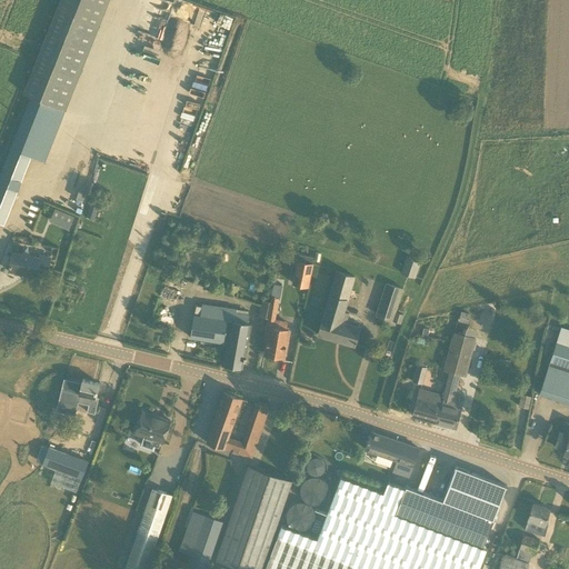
[(110,0),(66,0),(29,95),(35,97),(15,149),(31,156),(47,161),(110,0)]
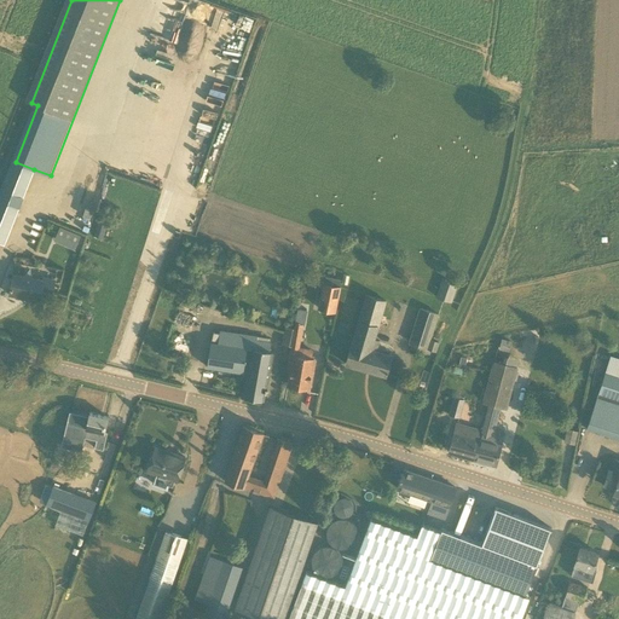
[(0,242),(5,244),(34,169),(16,162),(12,160),(0,189),(0,242)]
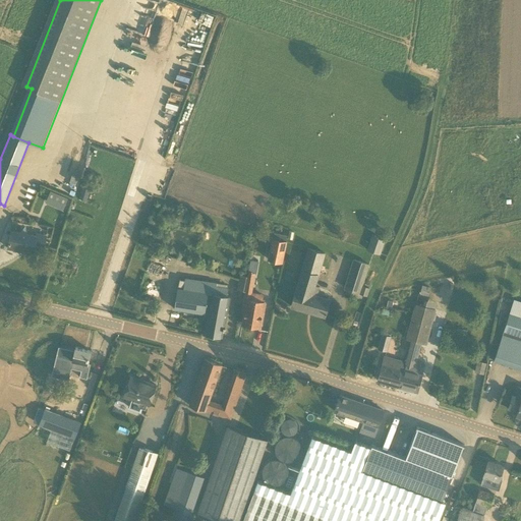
[(78,186),(76,195),(84,198),(87,189),(82,188),(82,187),(78,186)]
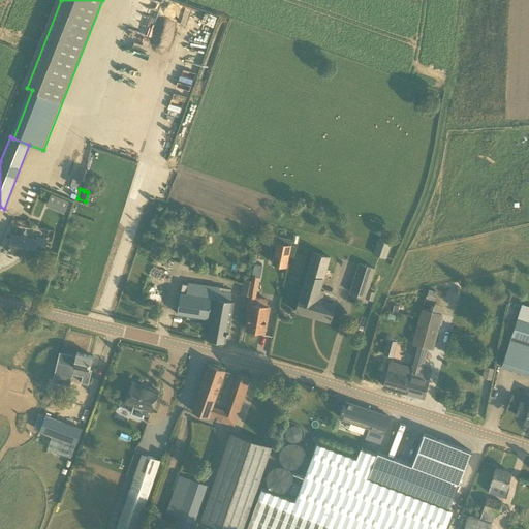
[(49,201),(65,209),(68,201),(52,194),(49,201)]
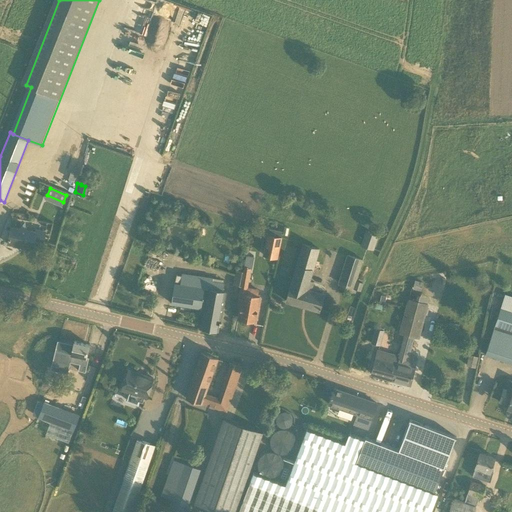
[(36,232),(12,226),(8,244),(32,249),(34,240),(43,242),(45,232),(36,230),(36,232)]
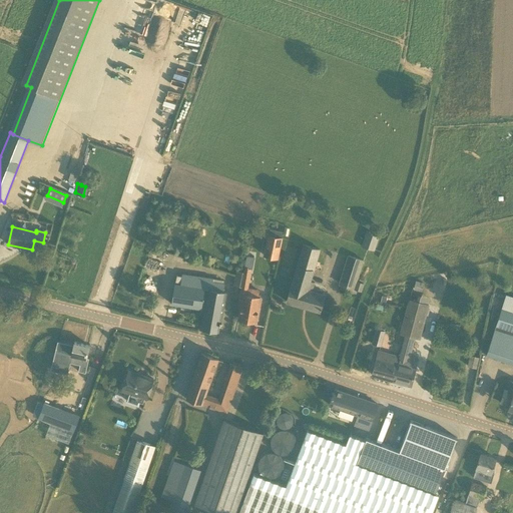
[(375,250),(379,236),(366,232),(361,245),(375,250)]
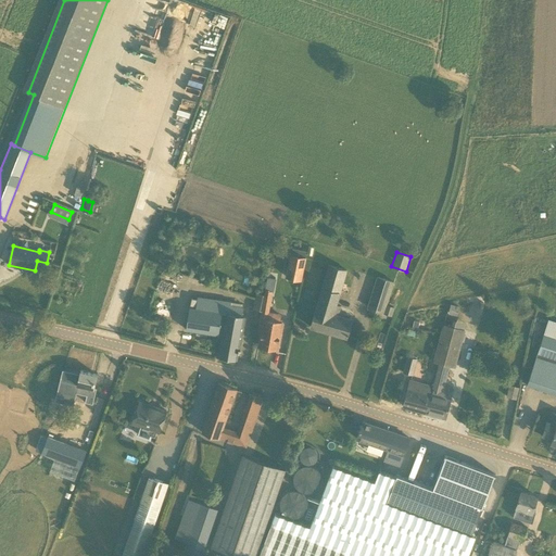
[(286,276),(300,279),(304,258),(290,255),(286,276)]
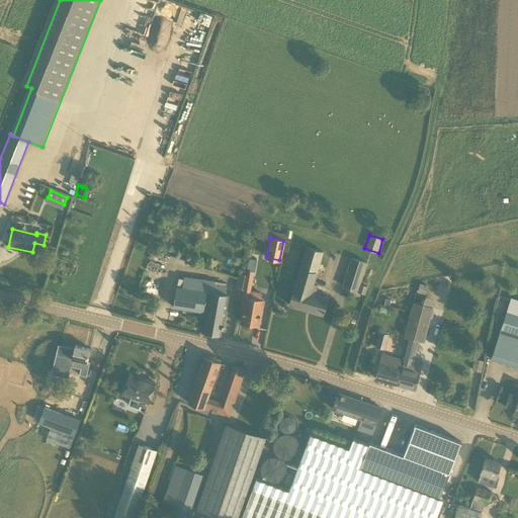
[(317,272),(318,268),(320,265),(324,251),(307,246),(300,268),(317,272)]
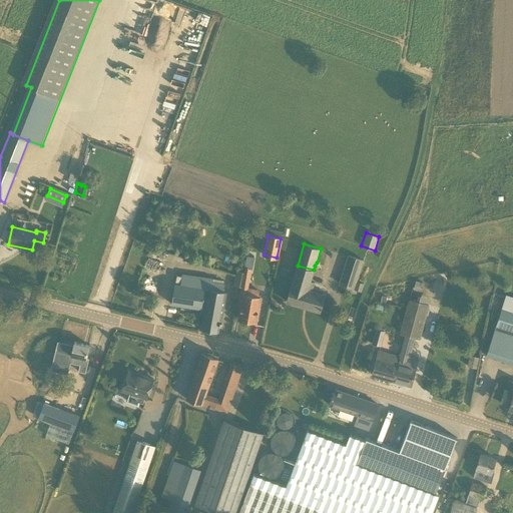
[(245,254),(244,266),(252,267),(253,255),(245,254)]
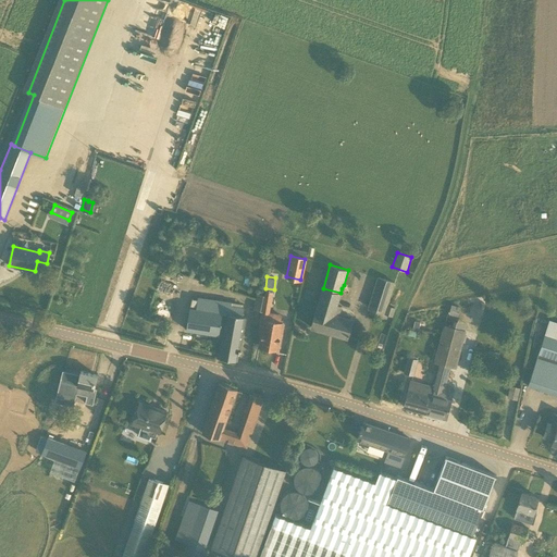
[(376,277),(369,308),(392,316),(395,305),(388,302),(395,283),(376,277)]
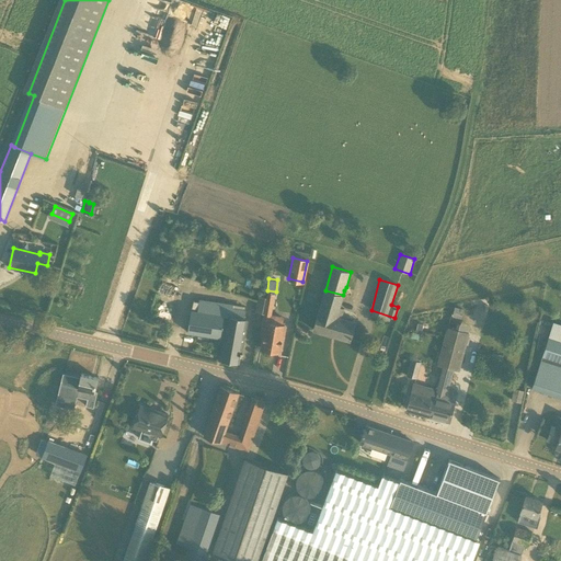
[(340,308),(343,295),(325,290),(313,330),(350,341),(355,322),(341,318),(344,309),(340,308)]
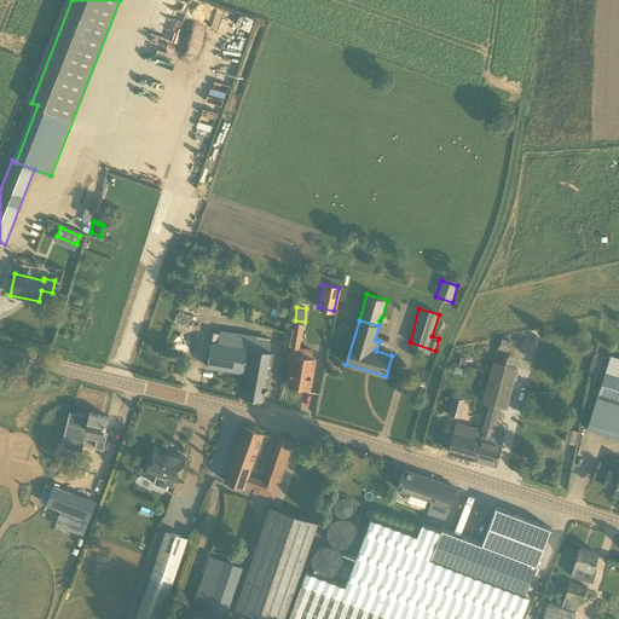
[(290,347),(288,363),(293,364),(289,385),(308,388),(314,359),(312,358),(313,351),(299,347),(300,343),(304,324),(295,323),(295,328),(291,346),(290,347)]
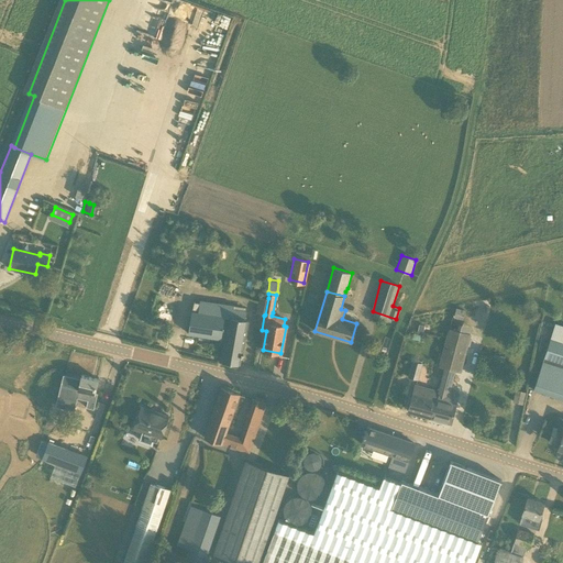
[(265,315),(268,298),(260,297),(256,313),(265,315)]
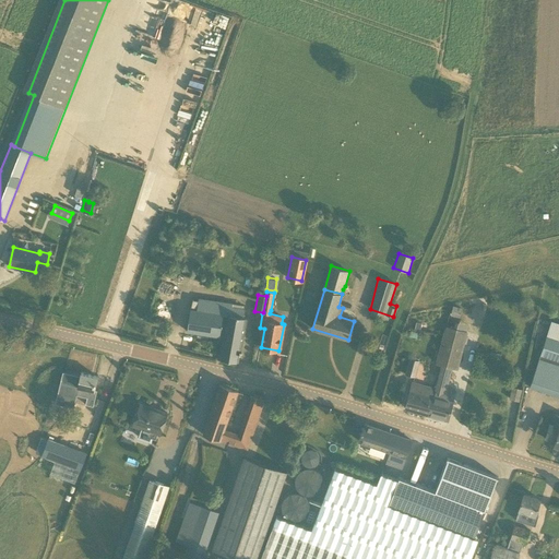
[(213,300),(211,312),(224,314),(221,334),(224,335),(219,358),(238,361),(238,360),(239,354),(240,354),(241,351),(240,349),(245,318),(244,318),(245,309),(233,307),(233,304),(213,300)]
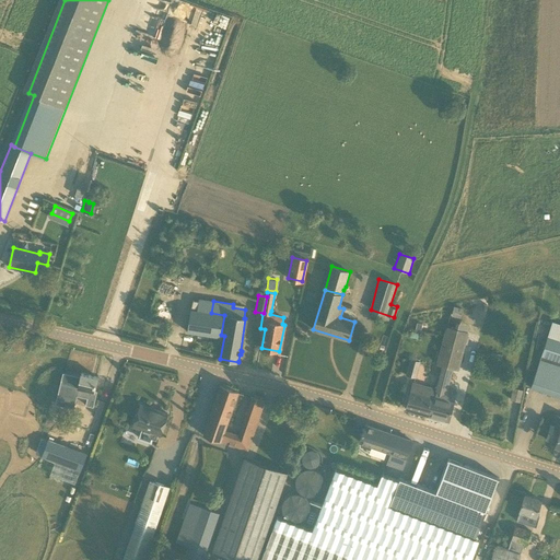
[(454,306),(452,316),(461,318),(463,308),(454,306)]
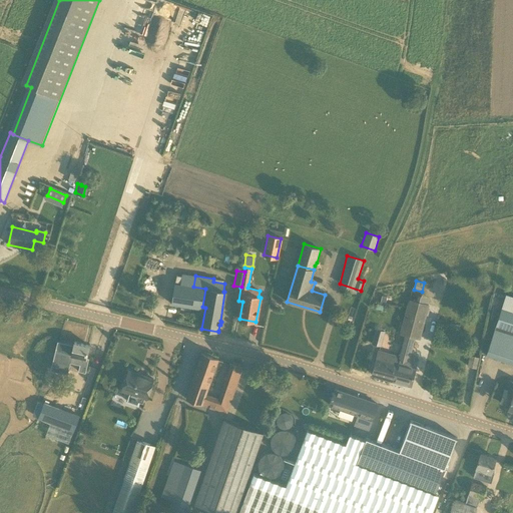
[(175,284),(171,304),(201,309),(202,307),(205,289),(193,287),(180,285),(175,284)]
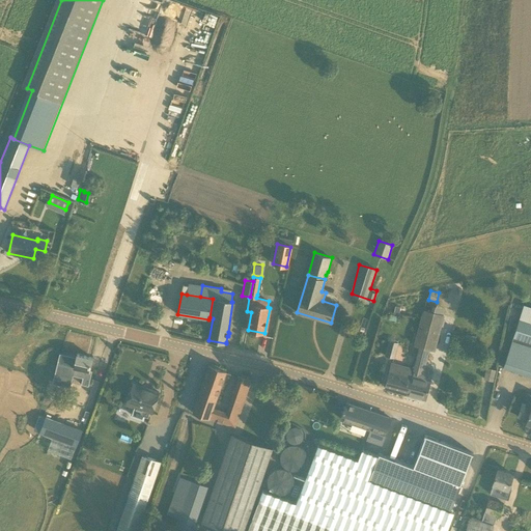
[(429,350),(436,351),(445,314),(424,309),(415,345),(420,346),(429,350)]
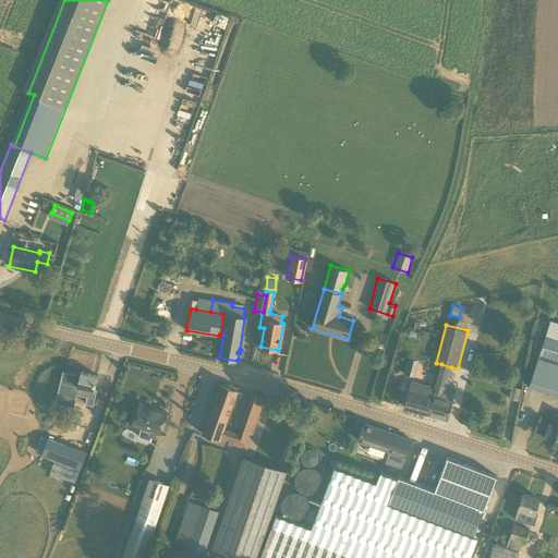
[(557,338),(547,335),(540,358),(557,363),(557,338)]
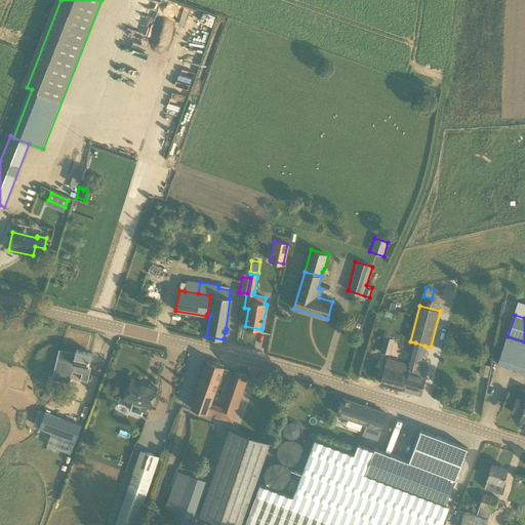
[(389,354),(393,338),(385,336),(381,352),(389,354)]
